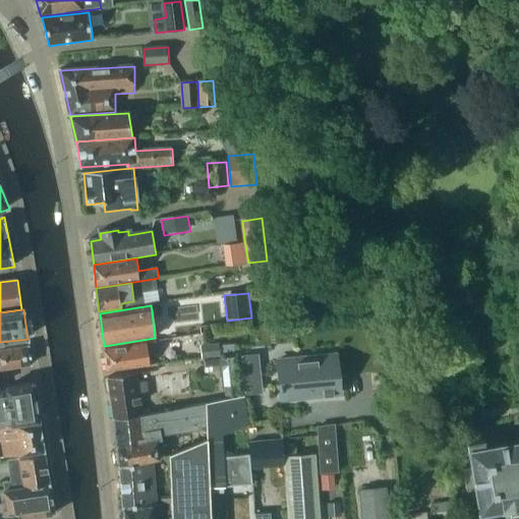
[(149,356),(159,354),(157,341),(104,349),(108,372),(150,366),(149,356)]
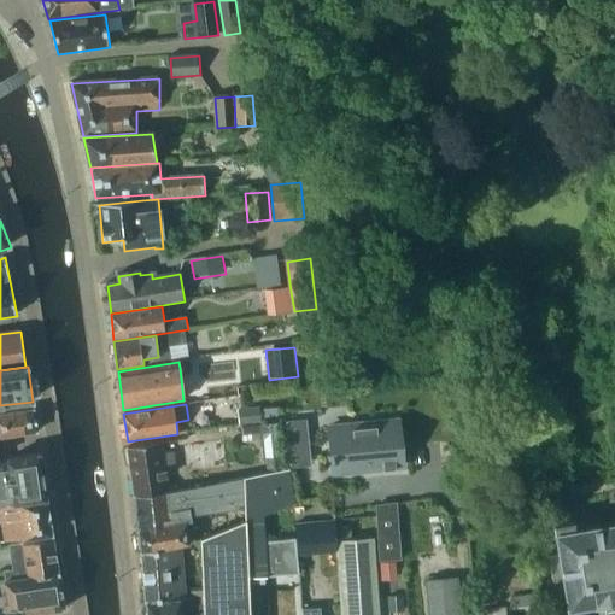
[(241,411),(242,423),(242,425),(262,422),(261,409),(241,411)]
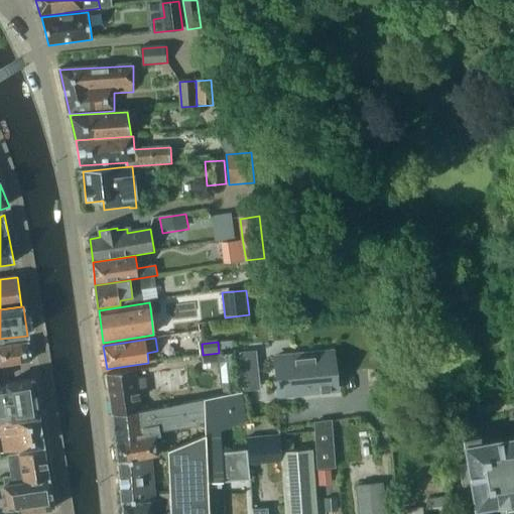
[(0,368),(31,362),(29,344),(0,348),(0,368)]
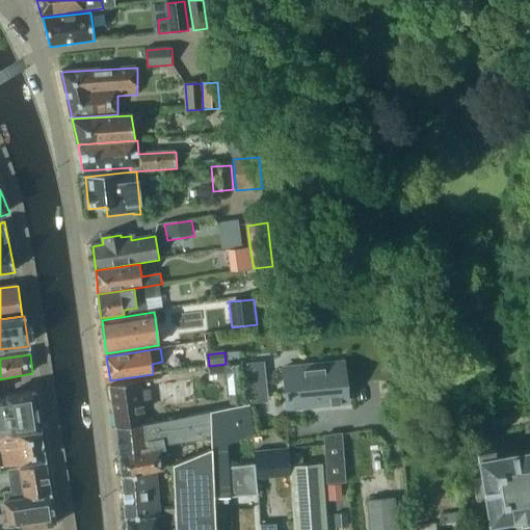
[(289,409),(348,403),(344,364),(285,370),(289,409)]
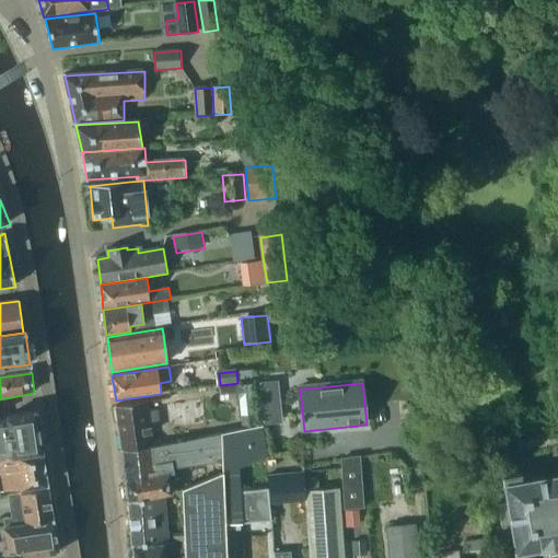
[(254,385),(220,388),(221,403),(241,400),(242,417),(244,430),(258,427),(257,416),(254,385)]
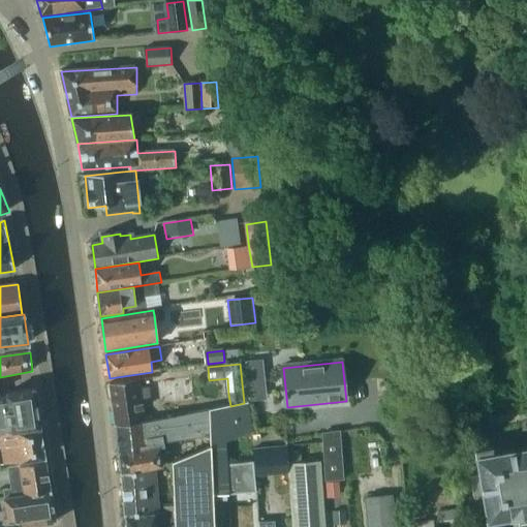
[(147,423),(141,380),(110,384),(117,427),(147,423)]
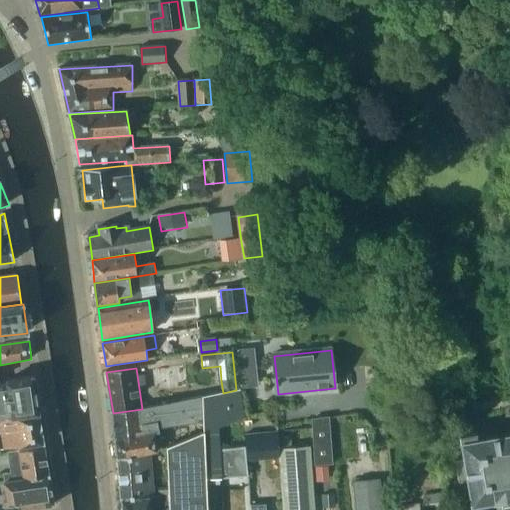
[(0,420),(39,414),(33,377),(7,382),(7,385),(0,385),(0,420)]
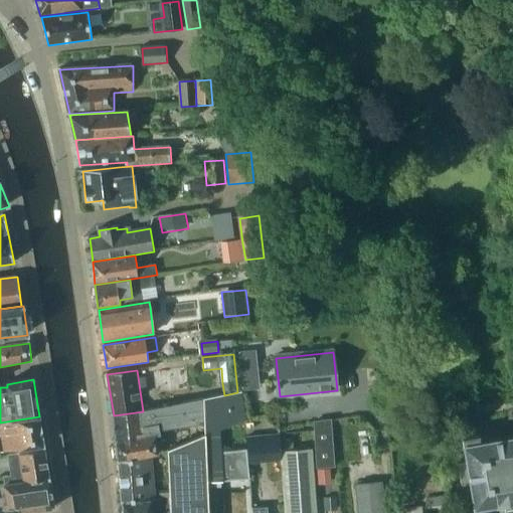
[(240,392),(239,392),(239,394),(223,395),(222,395),(205,399),(205,423),(206,435),(168,452),(170,499),(171,508),(170,512),(209,512),(208,483),(222,481),(220,453),(219,430),(225,426),(243,420),(240,392)]
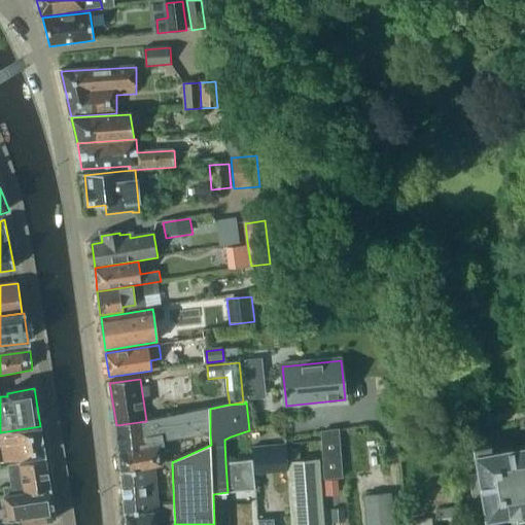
[(116,425),(121,471),(155,466),(168,464),(165,441),(210,433),(210,409),(146,421),(116,425)]
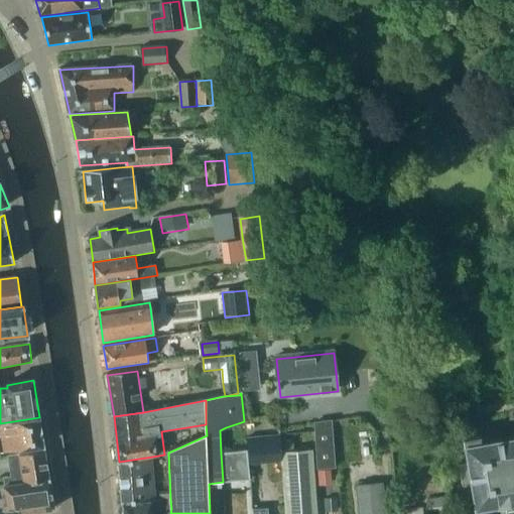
[(39,417),(0,423),(0,429),(5,454),(44,447),(39,417)]
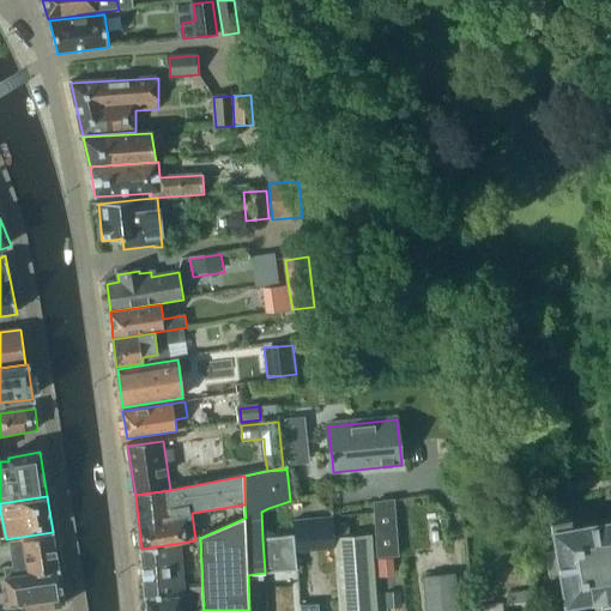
[(374,504),(377,558),(399,557),(395,501),(374,504)]
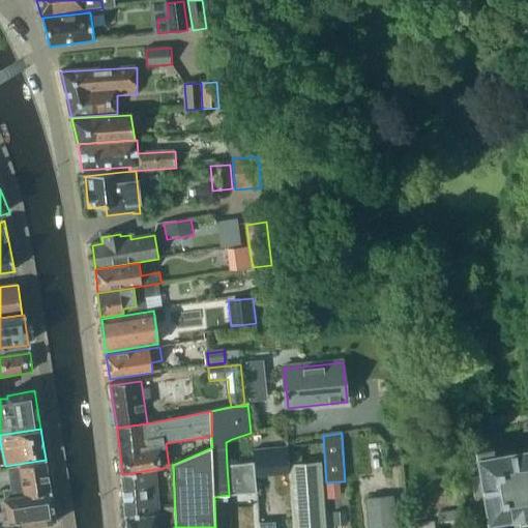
[(257,478),(291,474),(291,472),(288,447),(254,451),(257,478)]
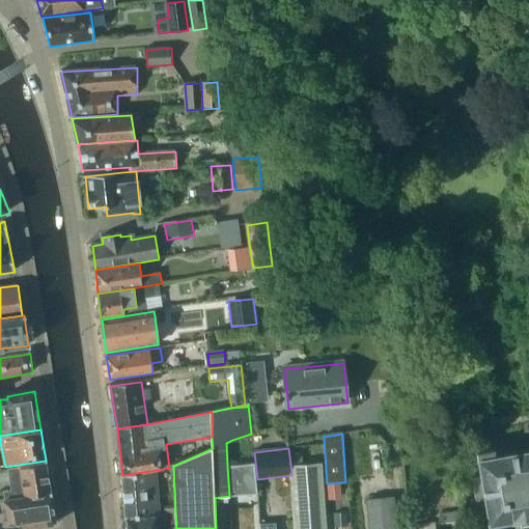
[(486,497),(490,520),(490,524),(494,523),(513,520),(516,520),(517,524),(514,524),(514,526),(517,526),(517,528),(528,528),(528,450),(496,456),(495,450),(478,453),(482,478),(473,480),(476,499),(486,497)]
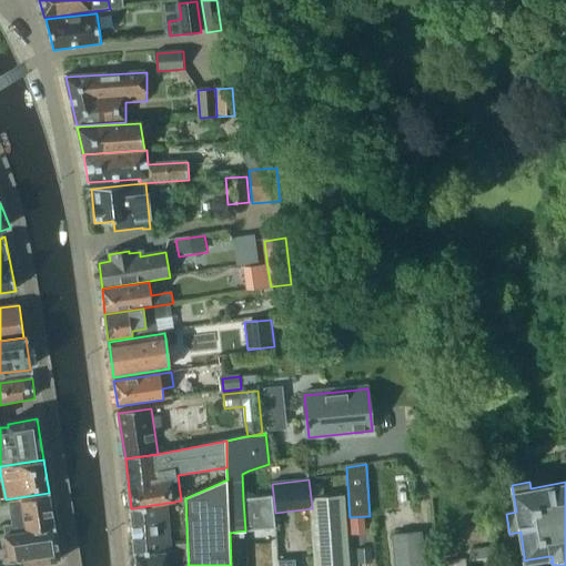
[(6,536),(54,528),(49,496),(9,503),(13,525),(4,527),(7,535),(6,536)]
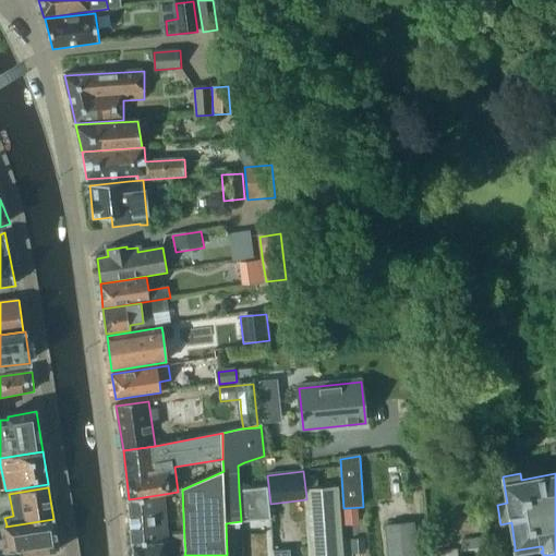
[(268,487),(239,491),(241,521),(270,519),(268,487)]
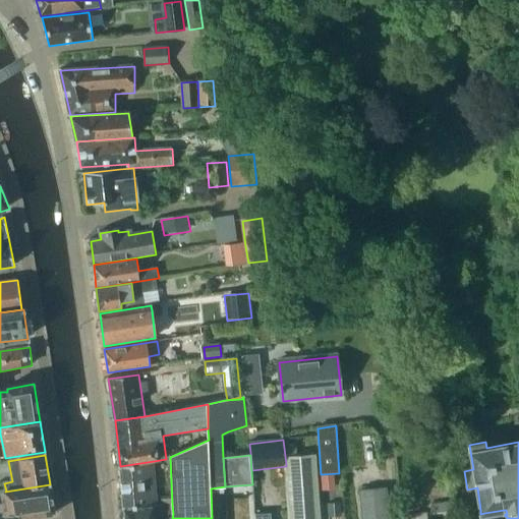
[(285,458),(286,464),(286,466),(289,518),(320,518),(315,455),(285,458)]
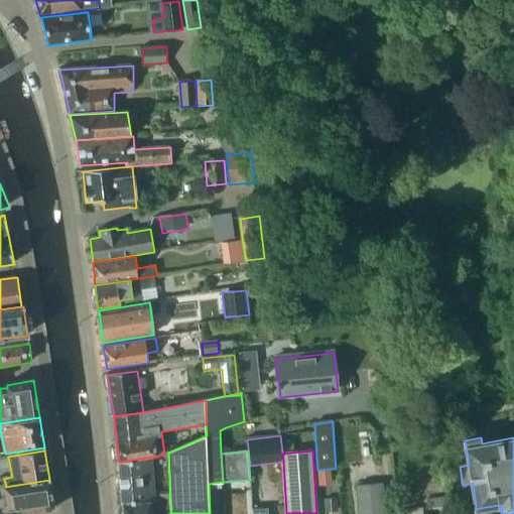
[(119,462),(122,504),(156,501),(152,457),(119,462)]
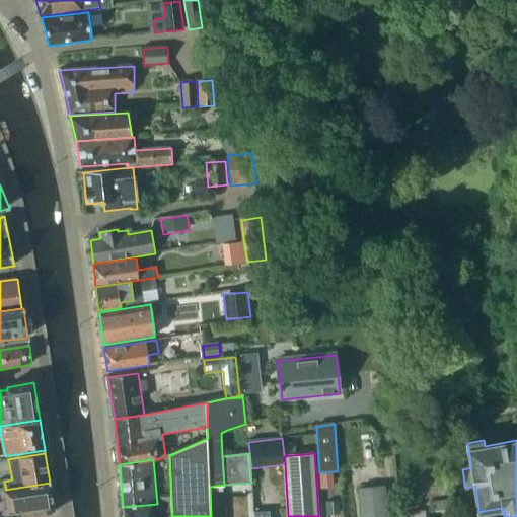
[(321,490),(335,489),(334,473),(320,474),(321,490)]
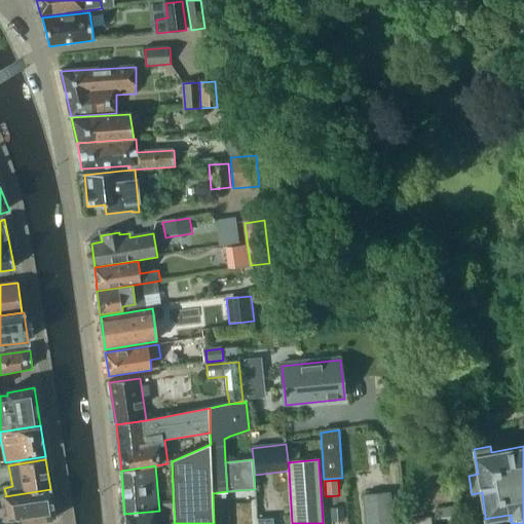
[(50,489),(5,496),(9,520),(19,518),(20,523),(34,523),(55,520),(50,489)]
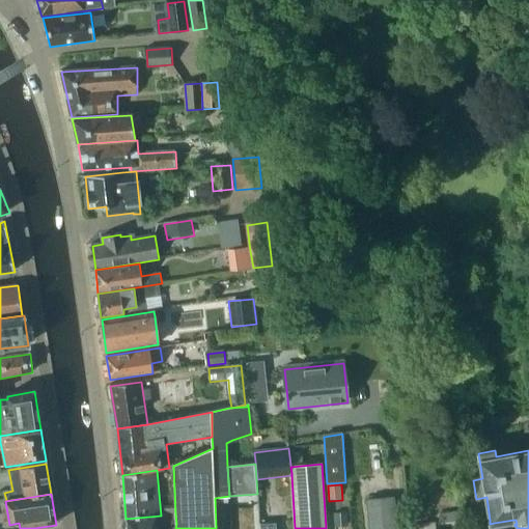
[(367,501),(370,528),(397,528),(394,498),(367,501)]
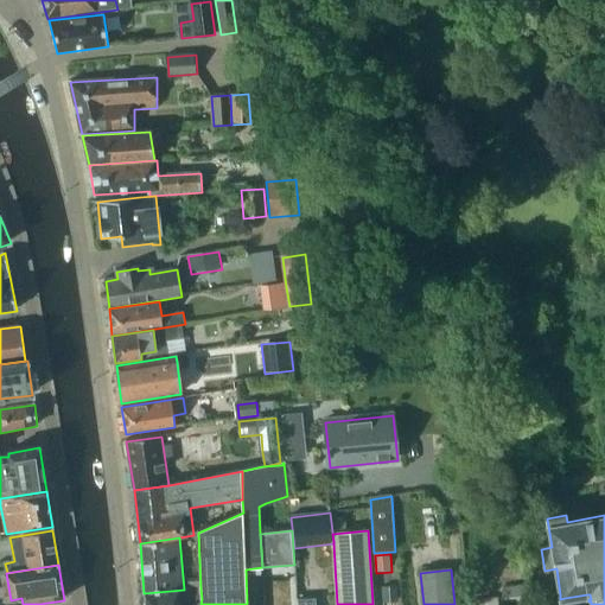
[(533,596),(532,581),(504,586),(505,600),(533,596)]
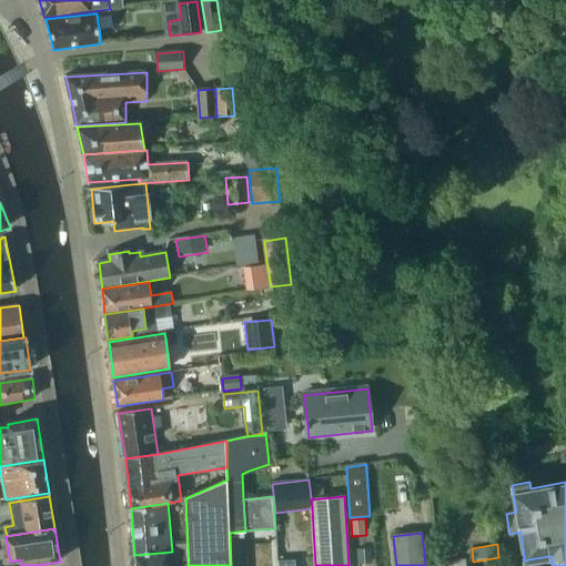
[(359,565),(373,564),(372,549),(359,551),(359,565)]
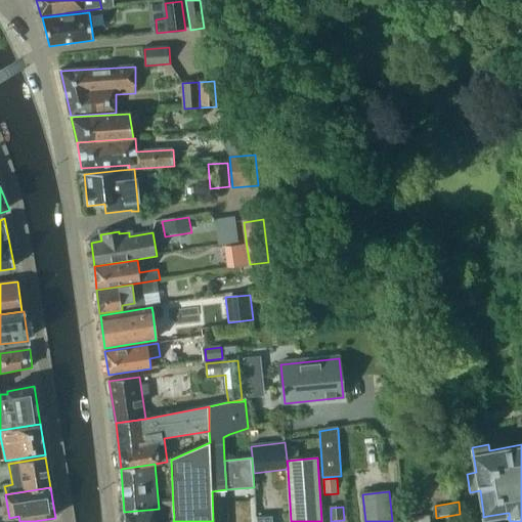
[(173,508),(159,509),(124,512),(125,521),(154,521),(154,520),(165,520),(174,517),(173,508)]
